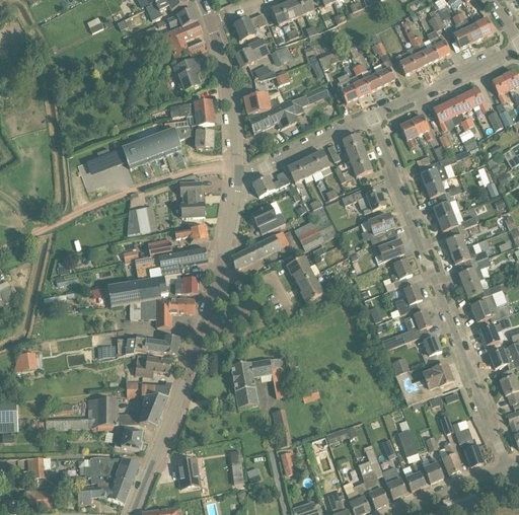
[(161,0),(147,7),(146,8),(150,14),(169,6),(171,10),(188,2),(188,0),(161,0)]
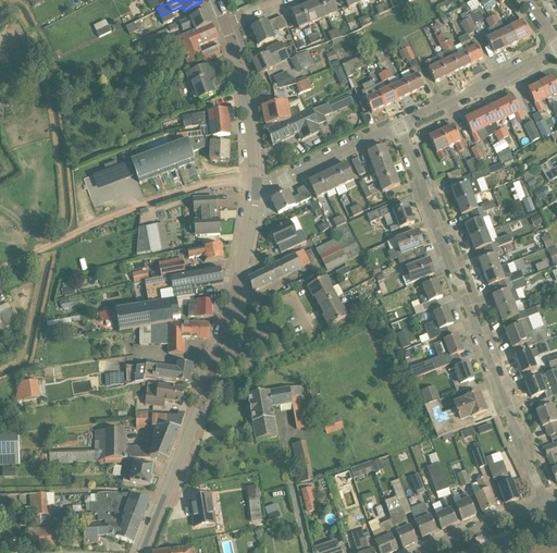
[(313,0),(311,1),(318,17),(327,14),(321,0),(313,0)]
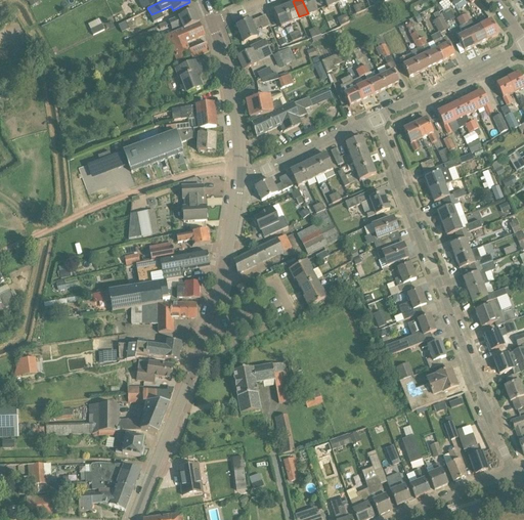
[(302,0),(308,13),(317,9),(313,0),(302,0)]
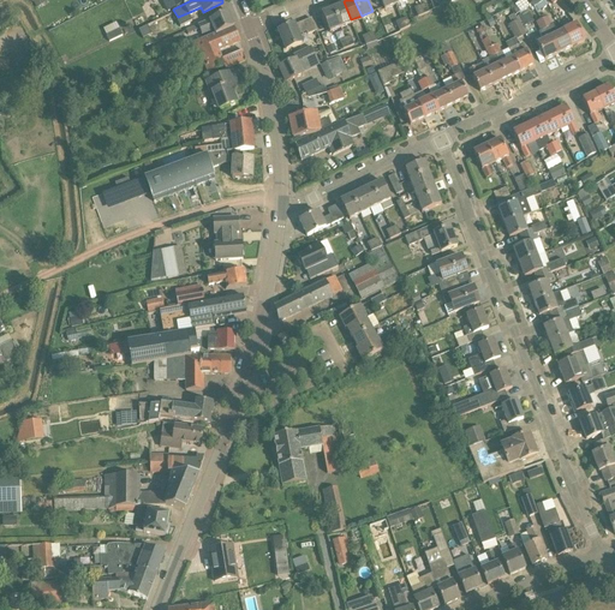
[(344,1),(333,6),(340,24),(351,19),(344,1)]
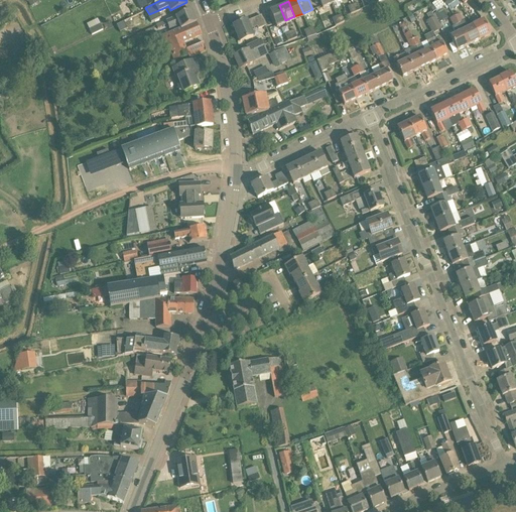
[(279,5),(270,8),(276,24),(285,20),(279,5)]
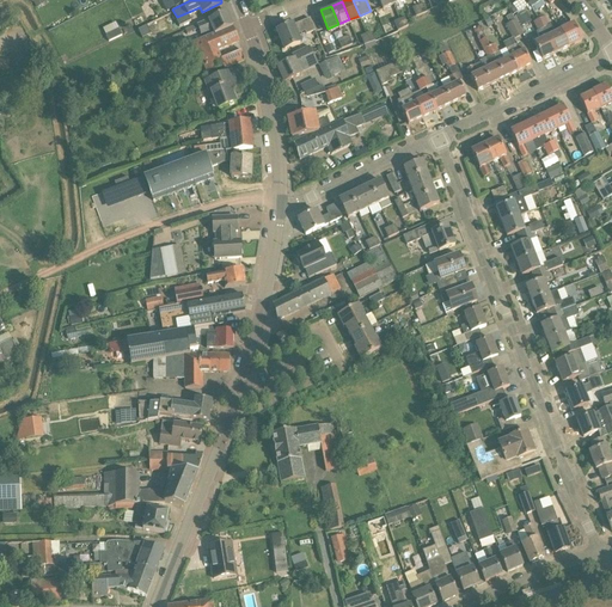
[(527,7),(516,12),(521,23),(532,18),(527,7)]
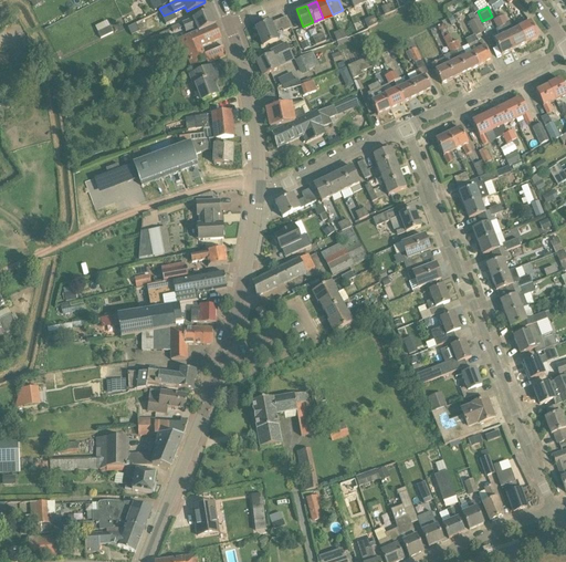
[(210,9),(207,10),(171,25),(173,29),(184,24),(186,29),(197,24),(198,29),(216,22),(210,9)]
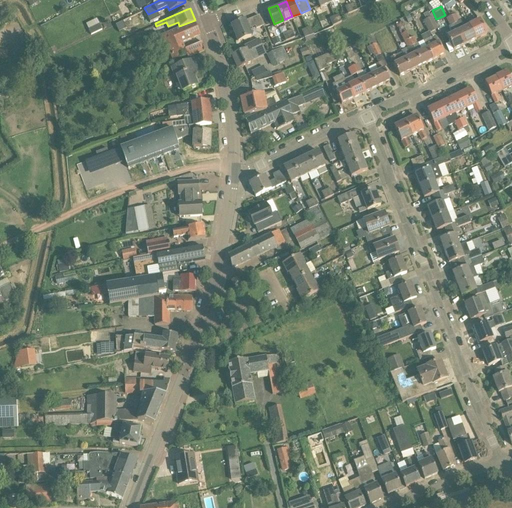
[(254,21),(256,25),(263,22),(259,12),(245,18),(232,23),(238,39),(251,34),(247,24),(254,21)]
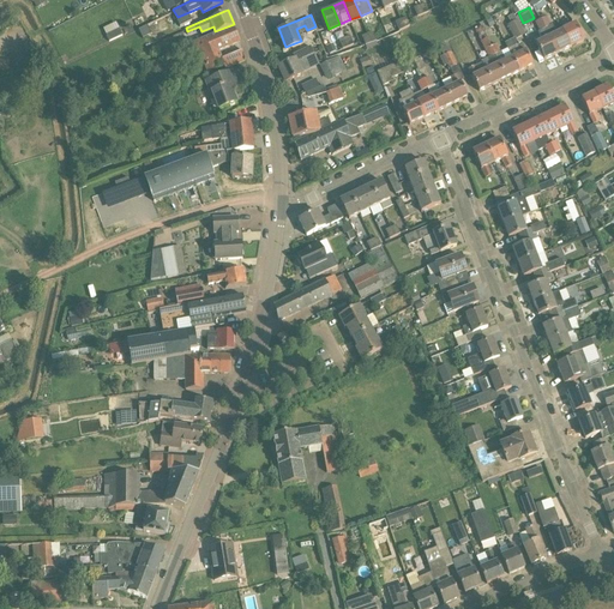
[(563,28),(557,30),(552,22),(549,23),(546,14),(541,17),(551,34),(558,50),(571,43),(563,28)]
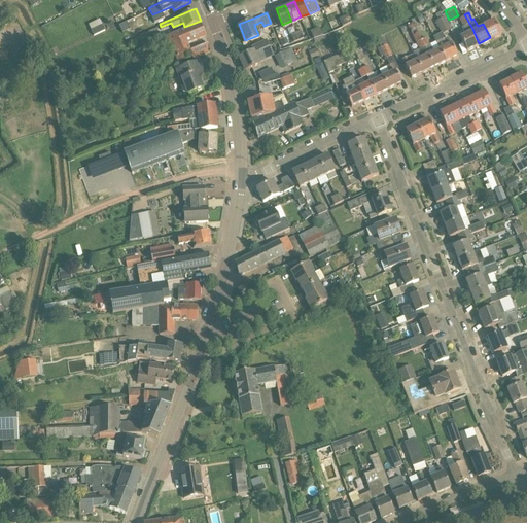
[(438,18),(436,19),(442,30),(450,26),(444,14),(438,18)]
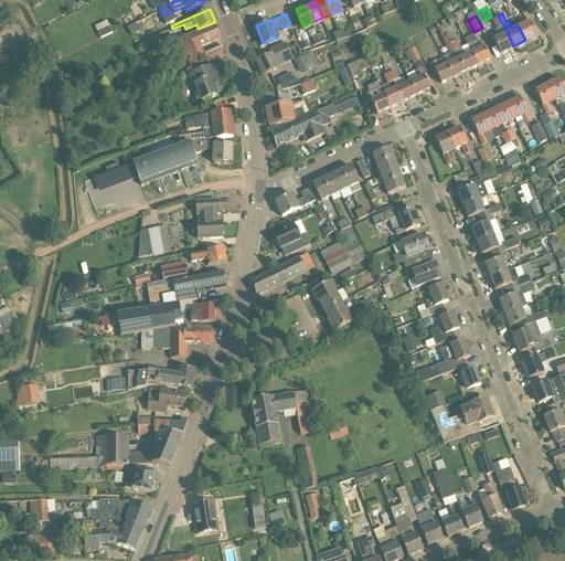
[(507,31),(498,16),(493,18),(497,25),(496,25),(499,33),(493,36),(501,52),(513,46),(507,31)]
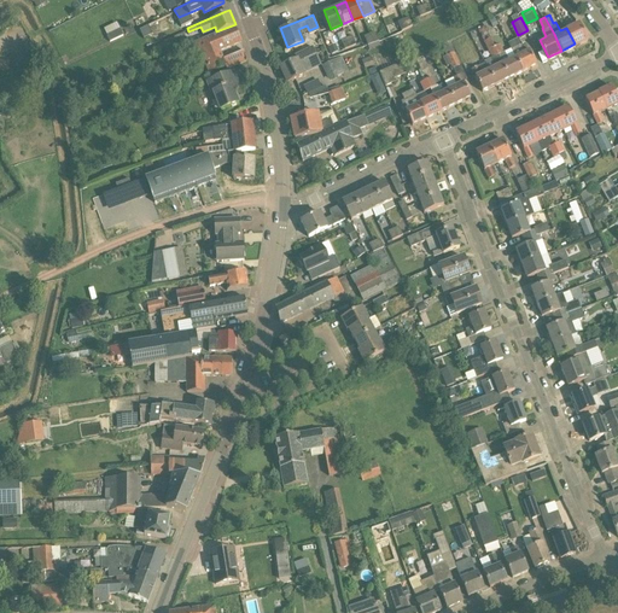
[(579,21),(566,28),(575,44),(588,38),(579,21)]
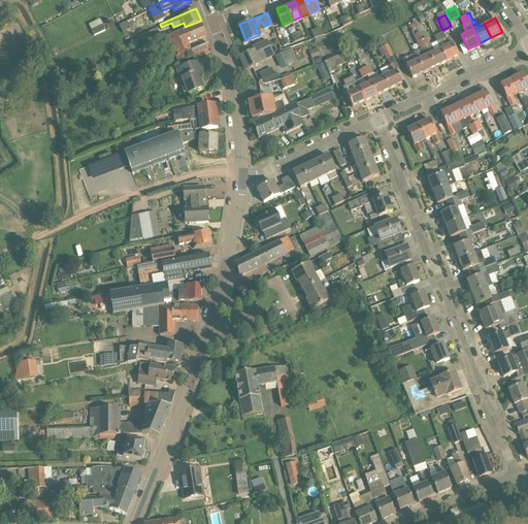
[(127,19),(120,22),(123,29),(131,26),(127,19)]
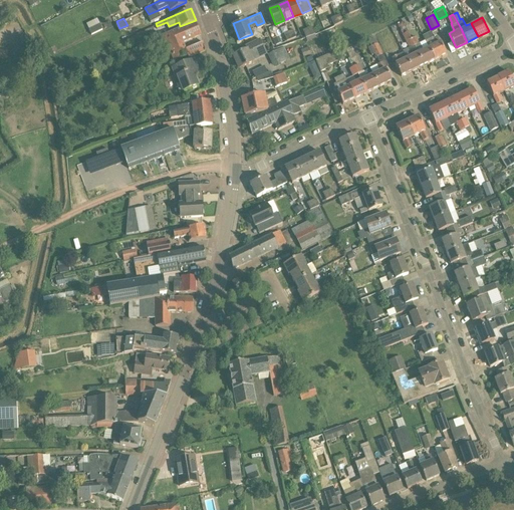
[(174,57),(188,52),(186,46),(183,39),(201,32),(196,20),(180,26),(164,33),(169,45),(174,57)]
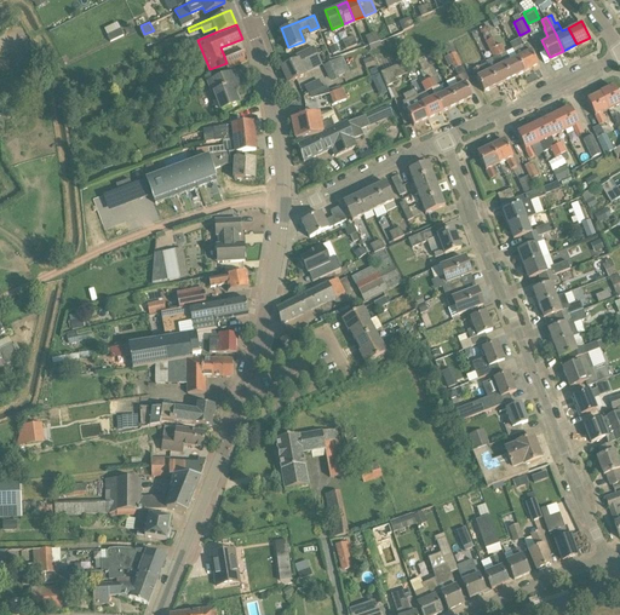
[(108,33),(110,38),(122,32),(120,27),(108,33)]
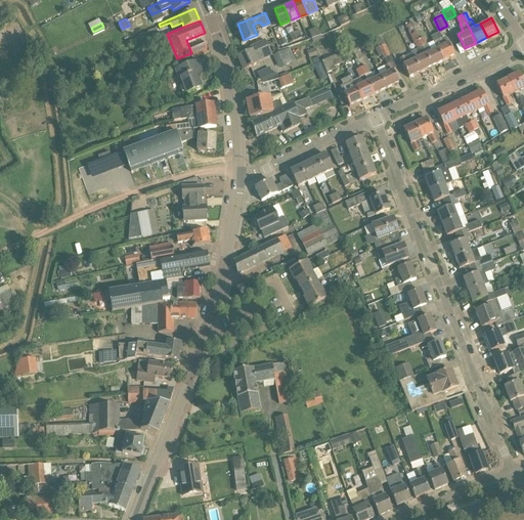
[(419,38),(413,27),(408,29),(410,33),(417,46),(410,49),(415,57),(421,70),(432,63),(419,38)]
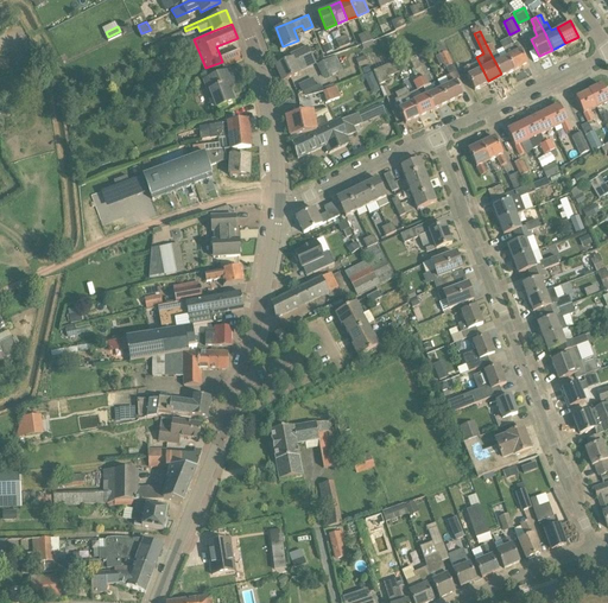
[(517,39),(513,40),(504,45),(507,54),(514,68),(527,62),(517,39)]
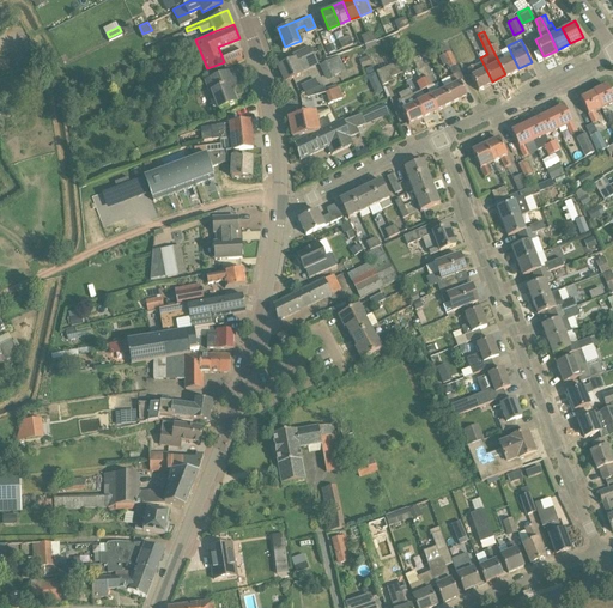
[(511,54),(504,58),(499,48),(496,42),(490,44),(505,74),(519,68),(511,54)]
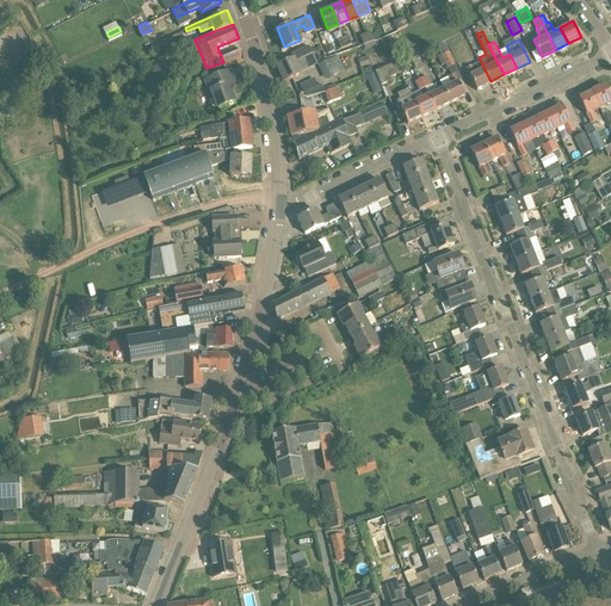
[(309,44),(291,53),(294,56),(277,65),(284,79),(301,72),(300,66),(316,59),(309,44)]
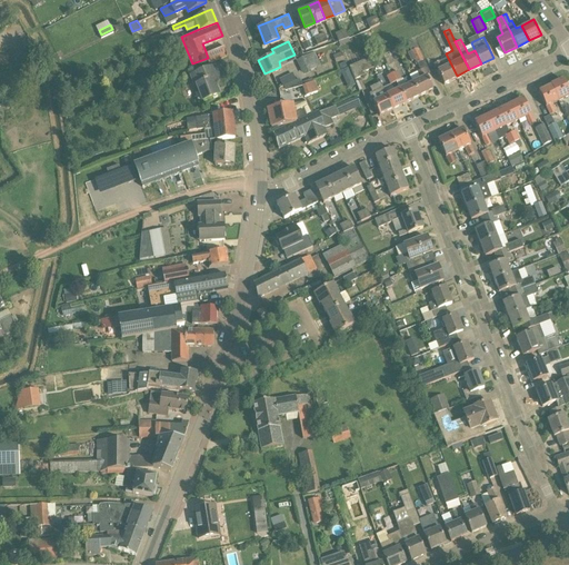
[(225,43),(213,48),(218,57),(228,53),(225,43)]
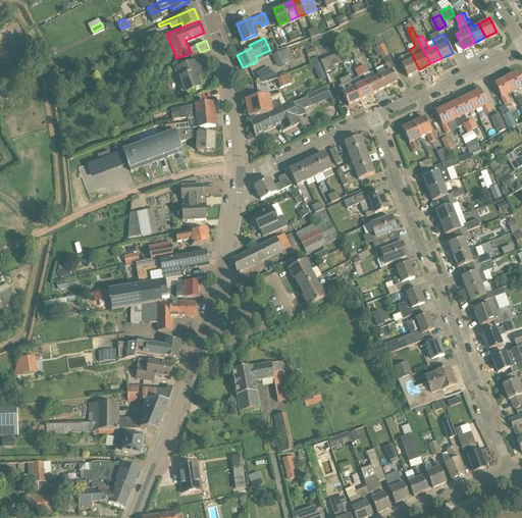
[(382,42),(377,44),(381,52),(383,55),(388,52),(382,42)]
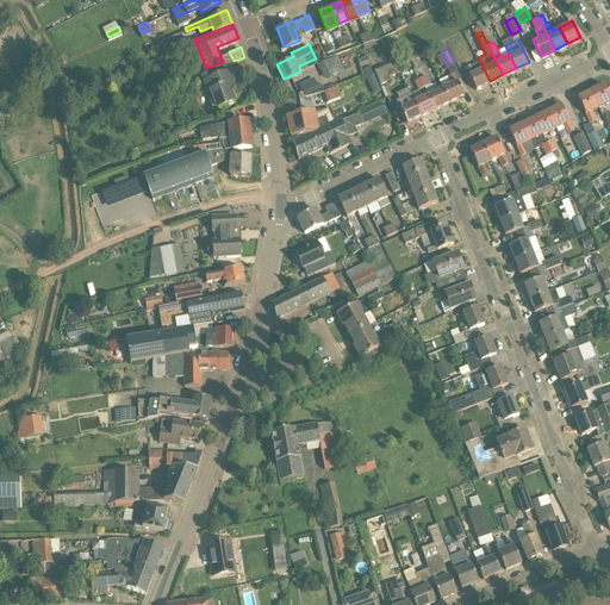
[(336,52),(330,56),(319,61),(327,75),(343,67),(336,52)]
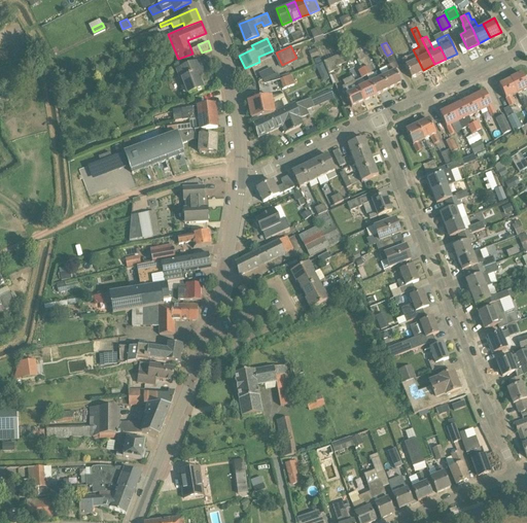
[(317,46),(309,49),(311,56),(319,53),(317,46)]
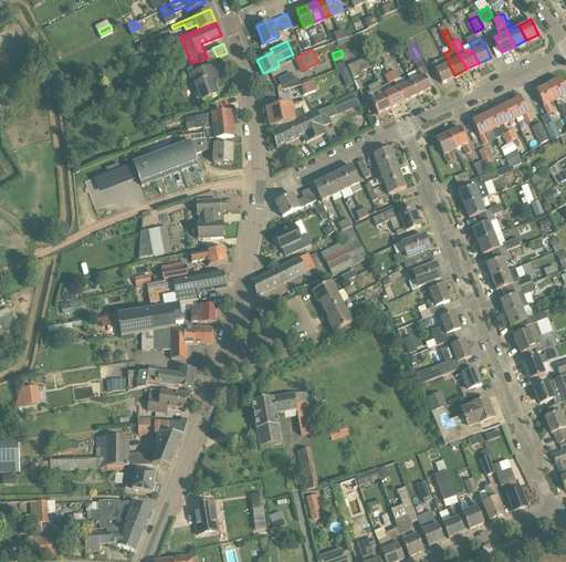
[(367,55),(347,63),(353,76),(362,72),(360,69),(371,64),(367,55)]
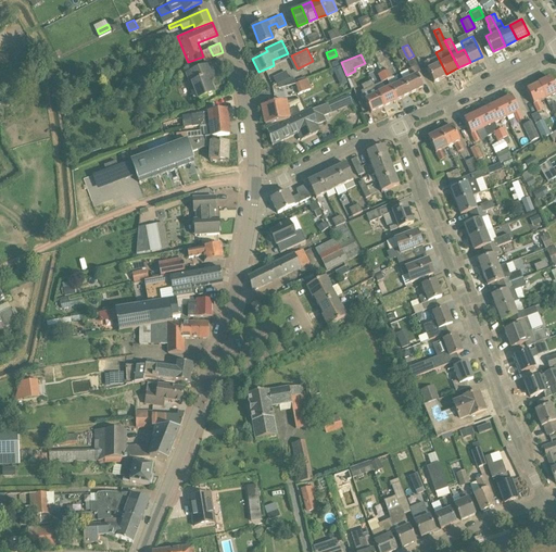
[(446,74),(440,61),(432,63),(429,57),(424,59),(433,79),(446,74)]
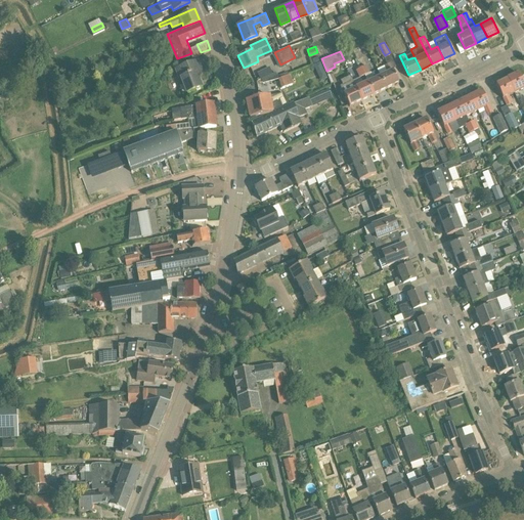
[(67,63),(70,69),(82,63),(79,57),(67,63)]
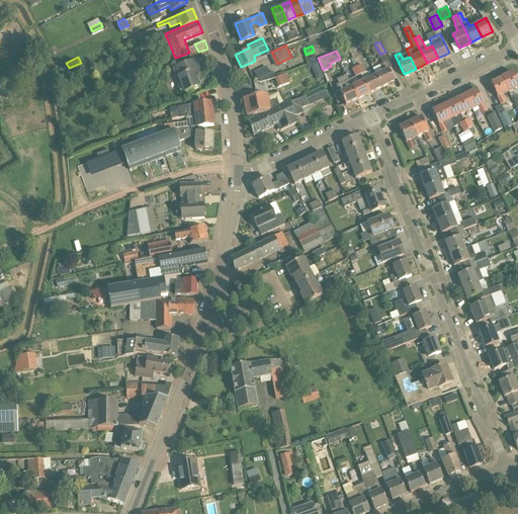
[(194,69),(198,67),(195,58),(174,66),(178,75),(184,90),(200,84),(194,69)]
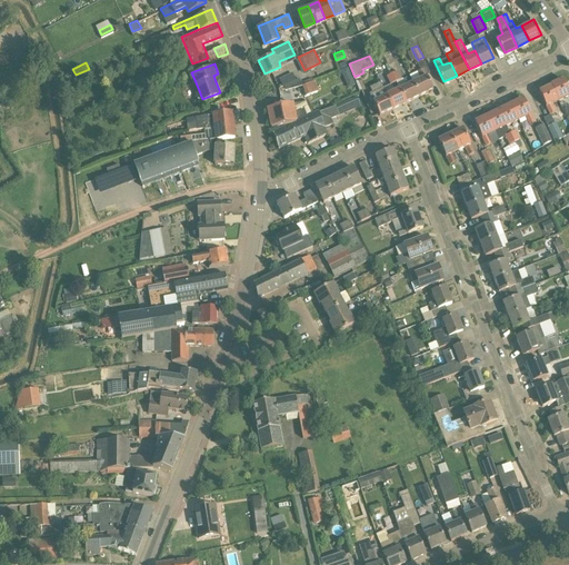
[(422,66),(418,69),(421,76),(413,79),(419,93),(433,87),(422,66)]
